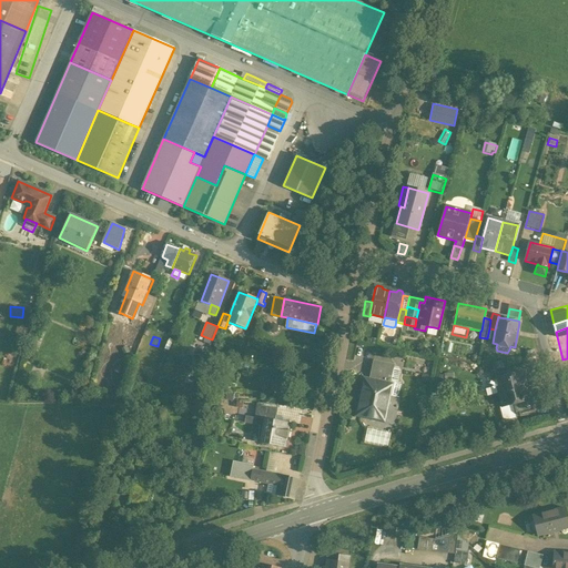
[(196,352),(185,379),(199,385),(209,356),(196,352)]
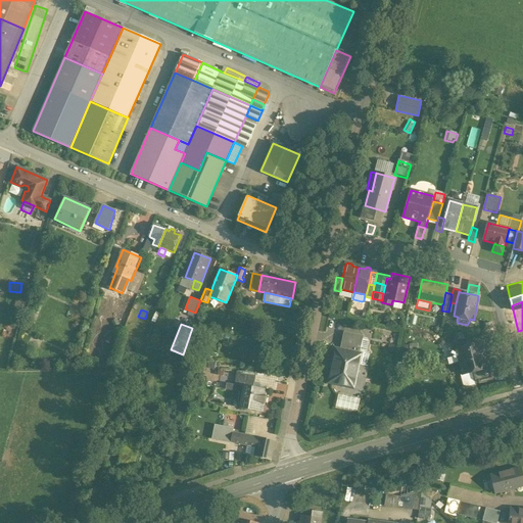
[(364,336),(344,332),(341,346),(361,351),(361,349),(364,336)]
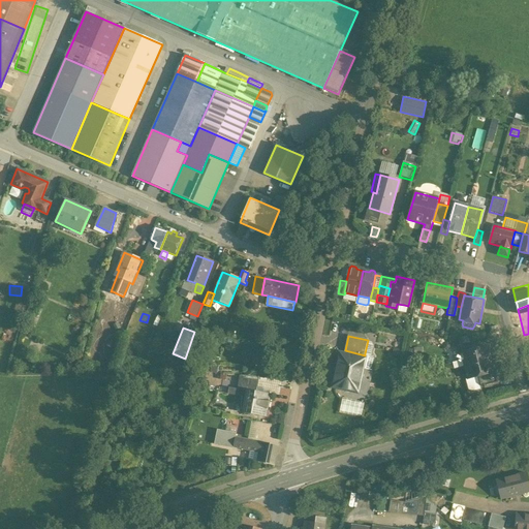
[(467,338),(459,339),(461,346),(461,347),(470,344),(469,339),(468,340),(467,338)]
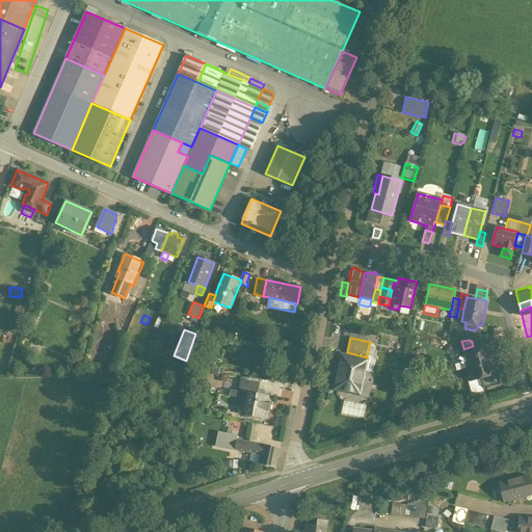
[(463,349),(458,350),(460,356),(464,355),(463,355),(475,352),(473,346),(463,349)]
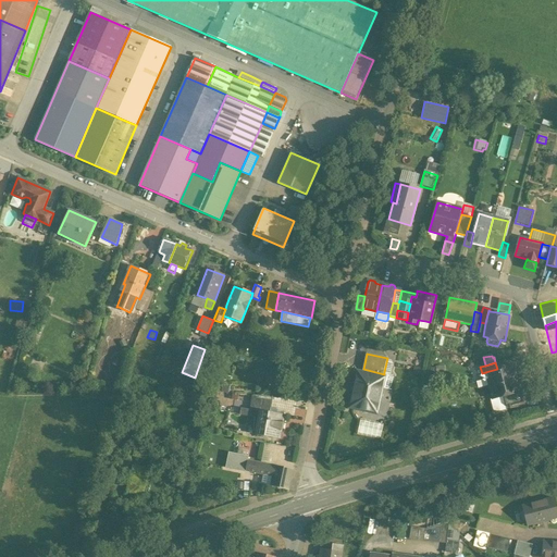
[(487,379),(490,385),(517,379),(514,364),(497,369),(485,372),(486,372),(487,379)]
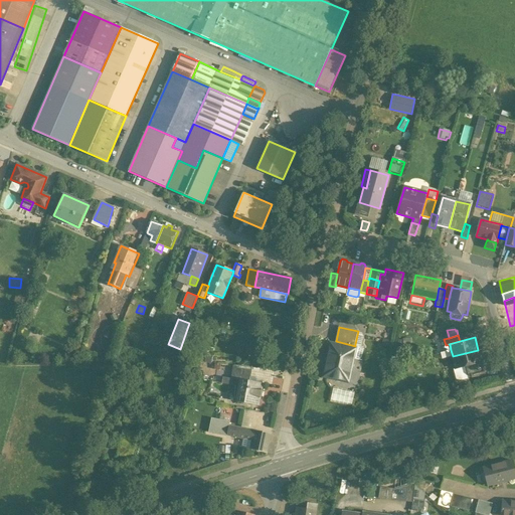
[(355,346),(336,341),(335,346),(332,346),(330,356),(329,355),(328,356),(326,364),(326,365),(328,365),(326,375),(335,377),(335,378),(337,381),(342,382),(345,380),(345,379),(347,380),(349,370),(350,370),(353,368),(354,363),(352,360),(351,360),(352,358),(355,346)]
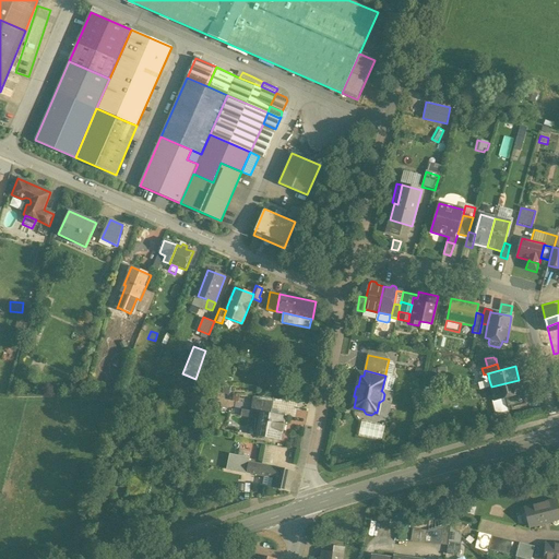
[(392,376),(385,373),(385,376),(382,389),(389,391),(393,389),(395,379),(392,376)]
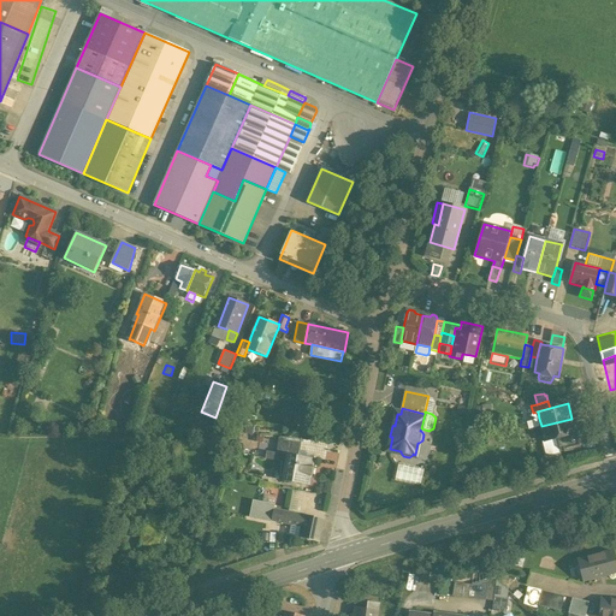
[(542,426),(539,419),(534,421),(528,422),(529,430),(542,426)]
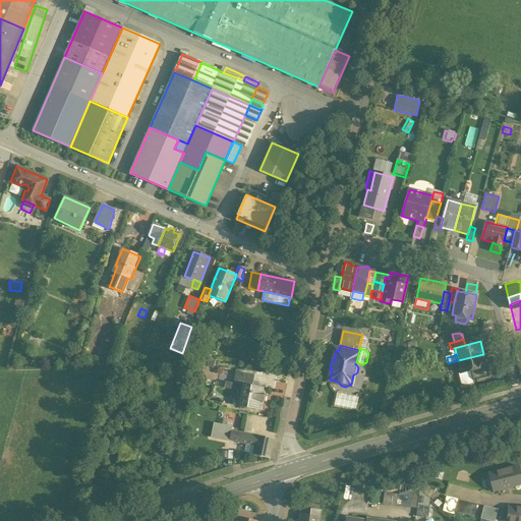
[(483,354),(458,360),(461,373),(470,370),(486,367),(486,366),(483,354)]
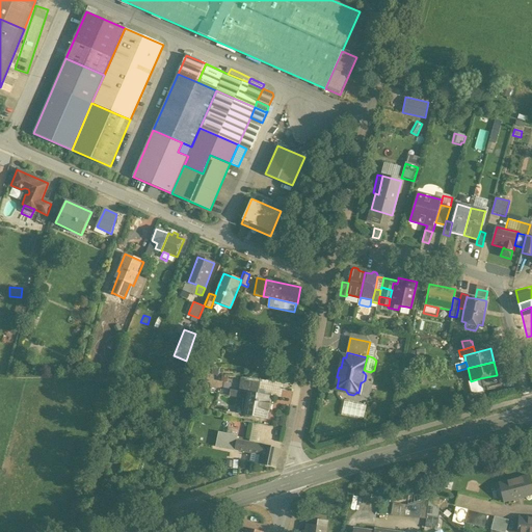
[(497,375),(480,378),(483,390),(502,384),(499,373),(497,374),(497,375)]
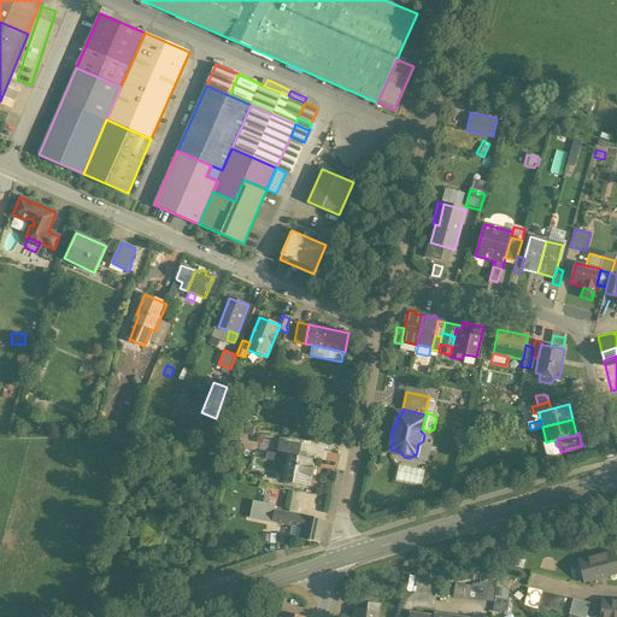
[(303,440),(281,438),(277,454),(276,462),(287,464),(288,456),(300,457),(303,440)]
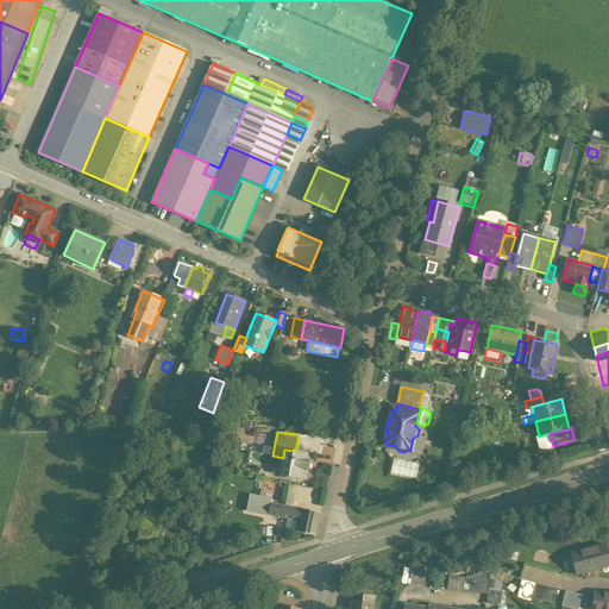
[(542,453),(554,450),(553,446),(550,433),(539,437),(542,453)]
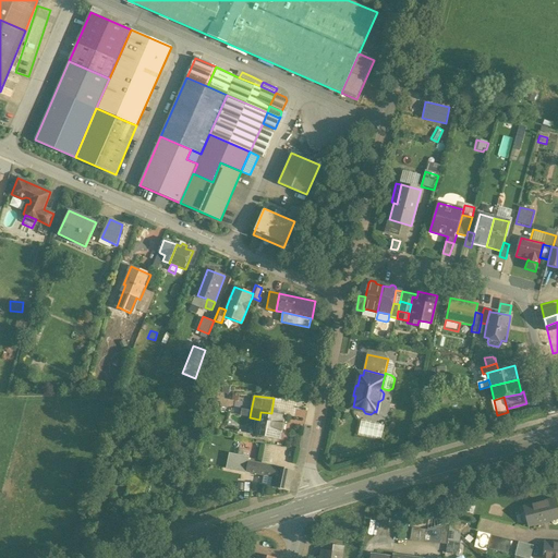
[(271,413),(261,412),(259,420),(256,436),(280,440),(284,416),(271,413)]
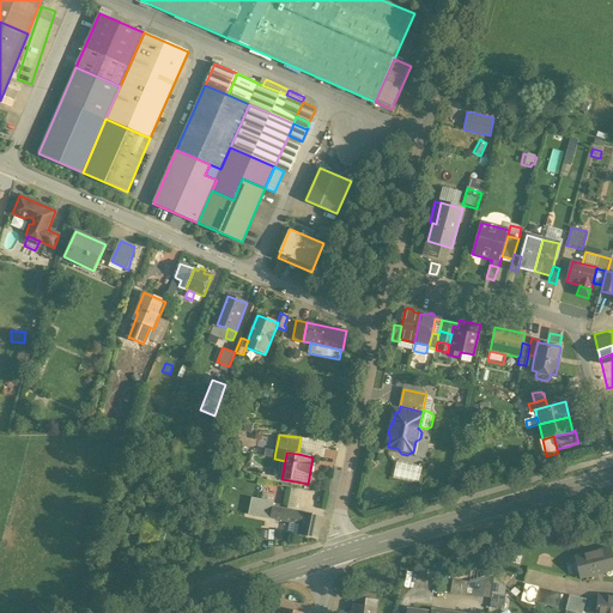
[(398,460),(394,478),(419,484),(423,466),(398,460)]
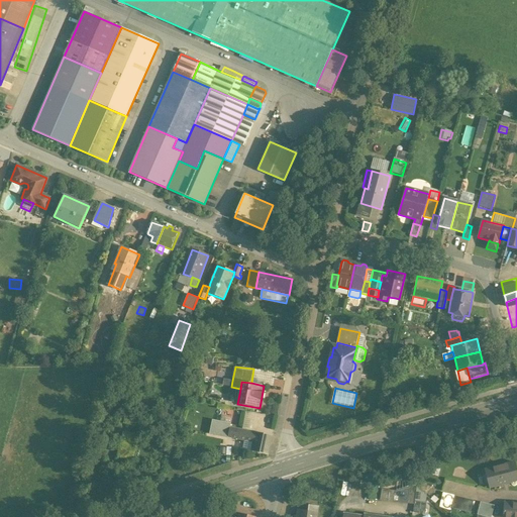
[(252,429),(256,413),(247,411),(243,427),(252,429)]
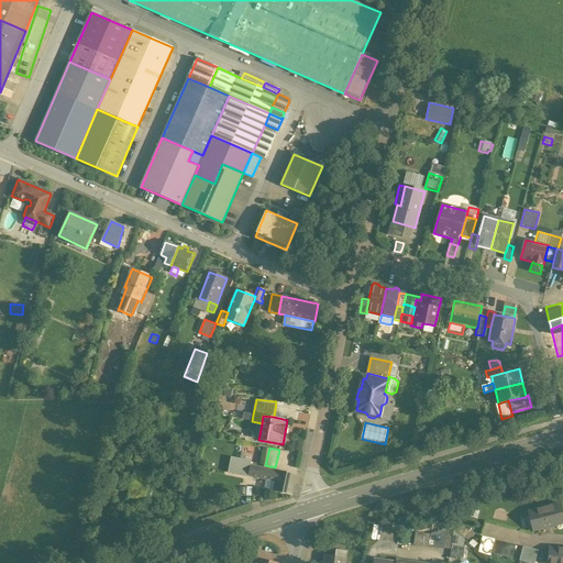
[(286,463),(294,464),(295,453),(287,452),(286,463)]
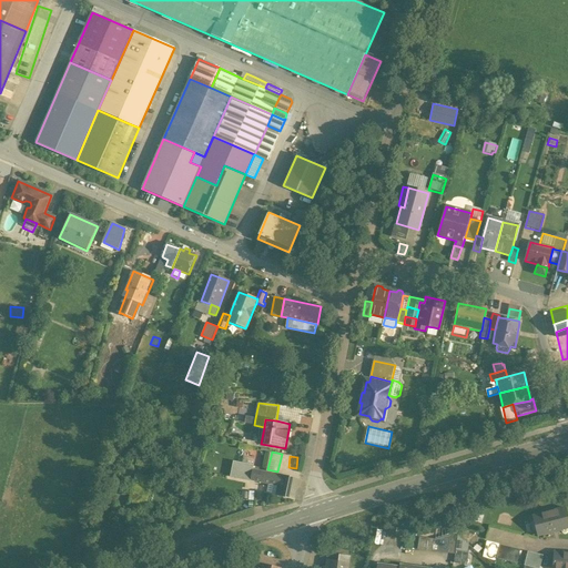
[(265,473),(253,469),(251,479),(263,482),(265,473)]
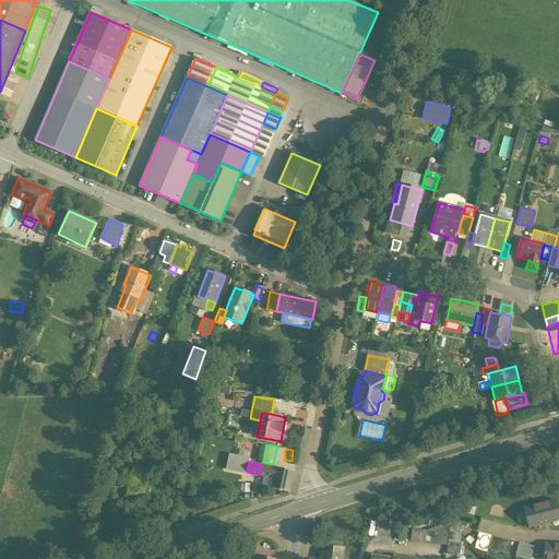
[(294,472),(276,467),(275,468),(261,465),(259,474),(259,475),(264,476),(273,478),(272,487),(289,491),(294,472)]
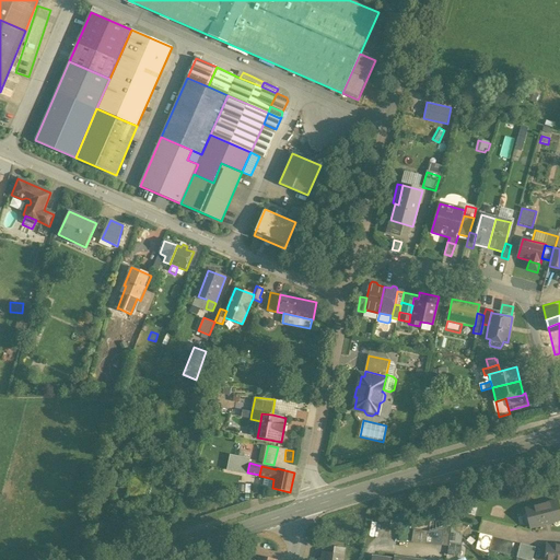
[(265,477),(263,486),(272,488),(273,479),(265,477)]
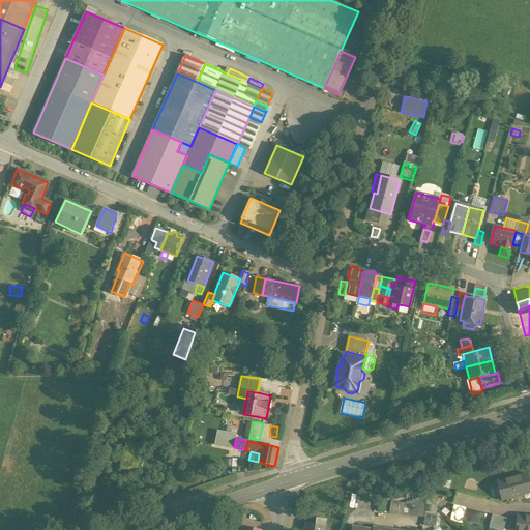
[(529,492),(529,481),(528,474),(498,481),(503,499),(529,492)]
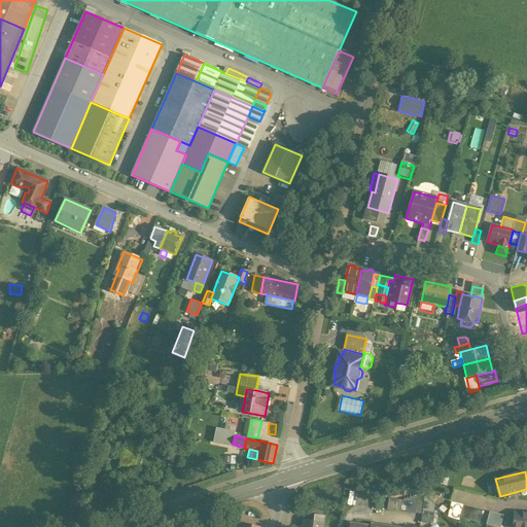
[(415,490),(407,489),(405,501),(414,497),(415,490)]
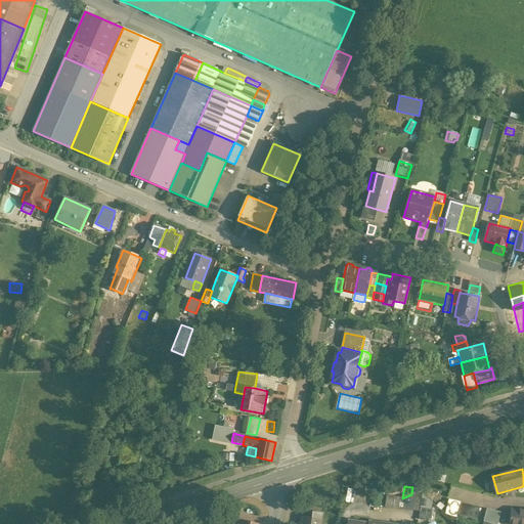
[(402,498),(401,498),(400,509),(413,511),(416,494),(416,493),(411,494),(402,498)]
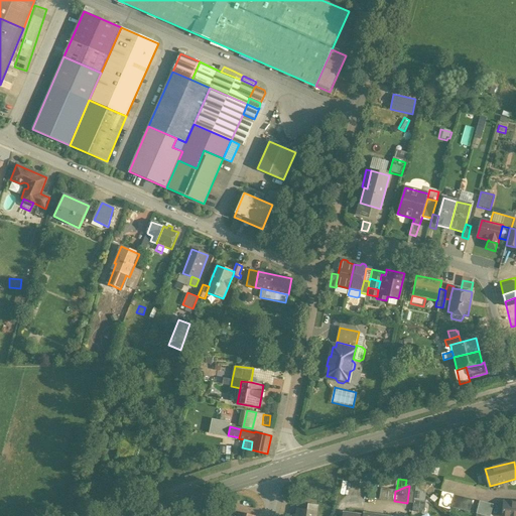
[(415,488),(409,487),(407,503),(413,504),(415,488)]
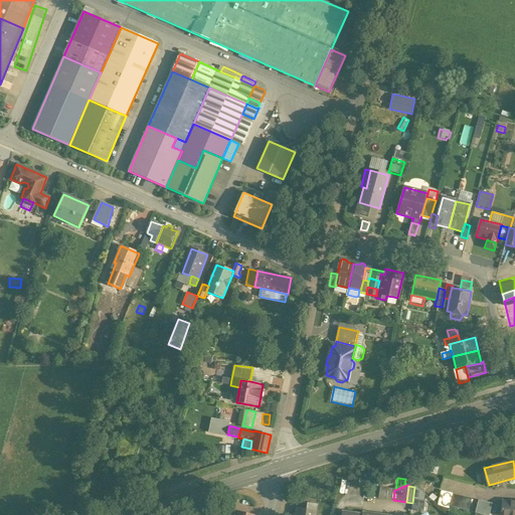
[(395,489),(381,487),(379,498),(393,500),(394,490),(395,490),(395,489)]
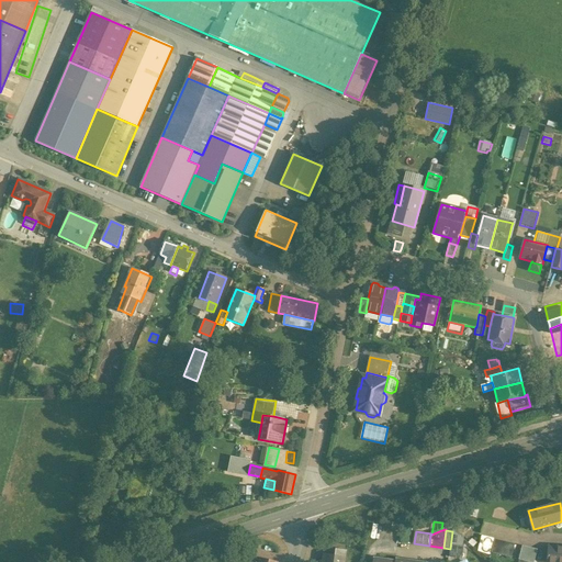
[(515,543),(495,539),(491,552),(512,558),(515,543)]
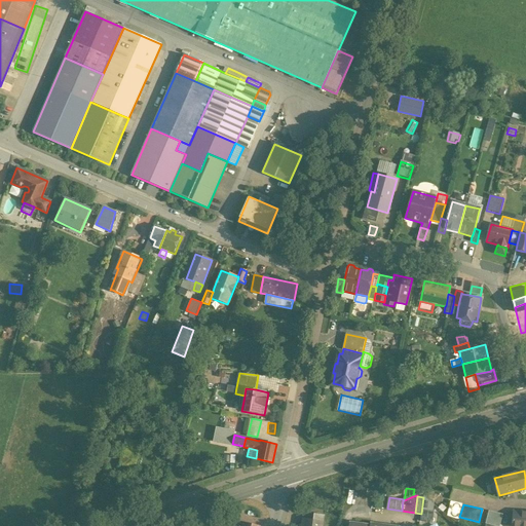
[(435,511),(422,510),(420,522),(433,523),(435,511)]
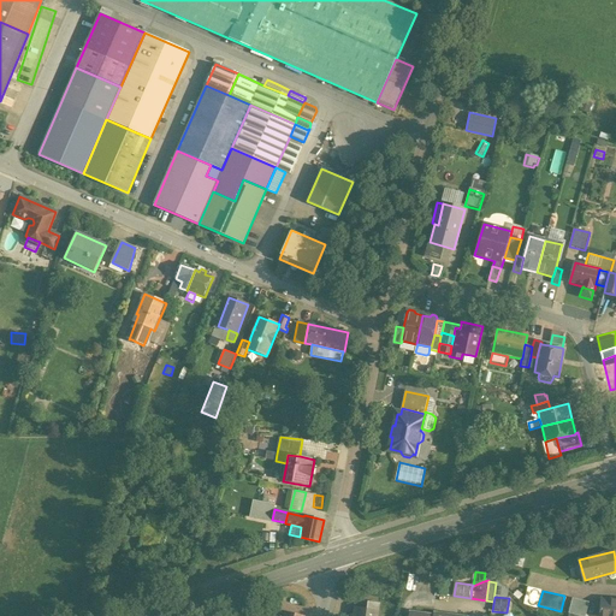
[(585,615),(588,602),(573,598),(569,614),(579,615),(585,615)]
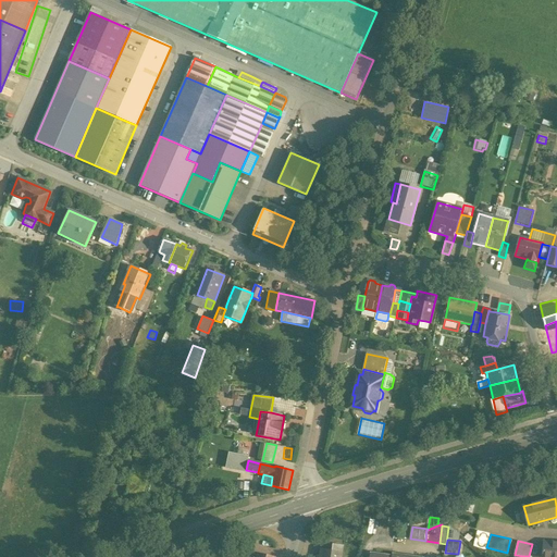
[(556,556),(556,542),(543,542),(542,556),(556,556)]
